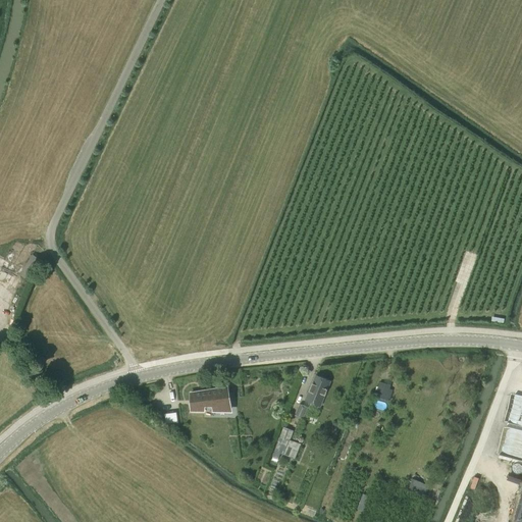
[(315,376),(306,400),(320,406),(329,381),(315,376)]
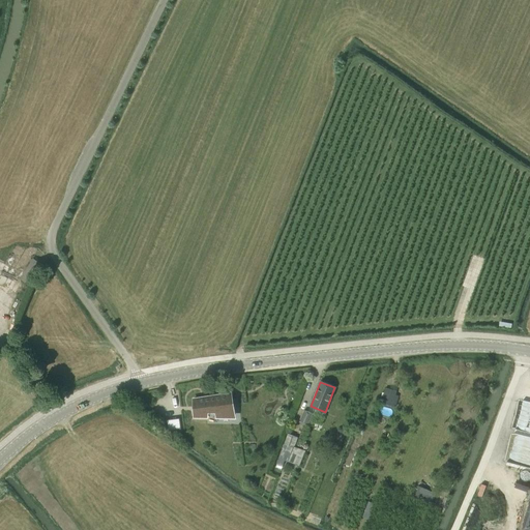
[(395,407),(399,395),(395,395),(396,391),(385,388),(382,403),(395,407)]
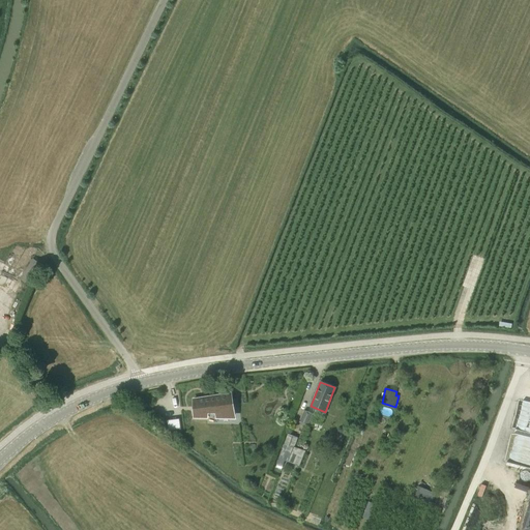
[(230,394),(194,399),(195,407),(196,407),(196,416),(207,416),(207,411),(216,411),(216,416),(233,416),(230,394)]
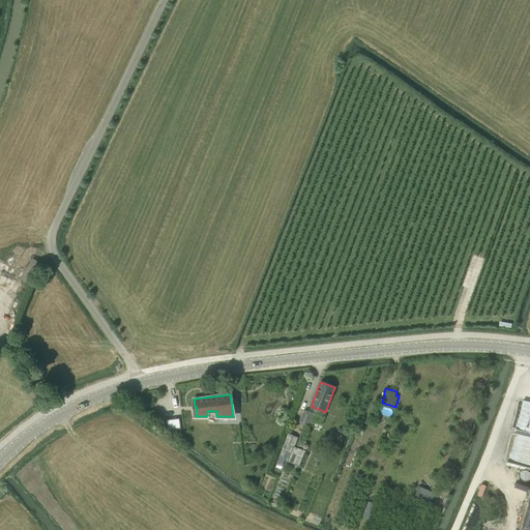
[(304,411),(300,419),(308,423),(312,414),(304,411)]
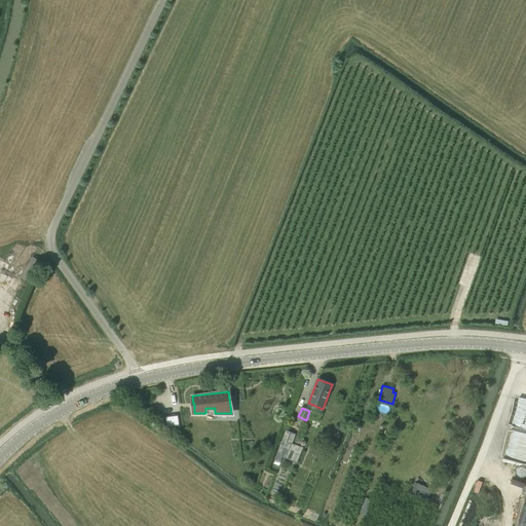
[(179,425),(178,415),(165,417),(166,427),(179,425)]
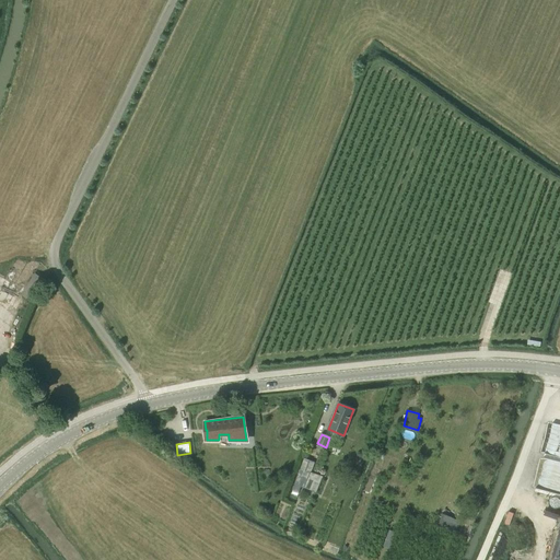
[(304,458),(294,483),(316,491),(322,477),(311,473),(314,463),(304,458)]
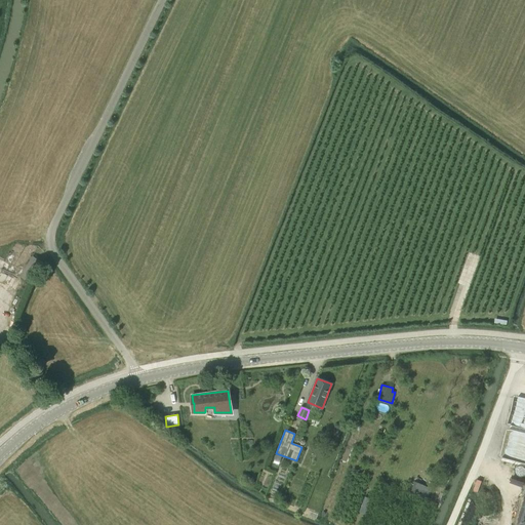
[(411,489),(429,496),(432,487),(414,481),(411,489)]
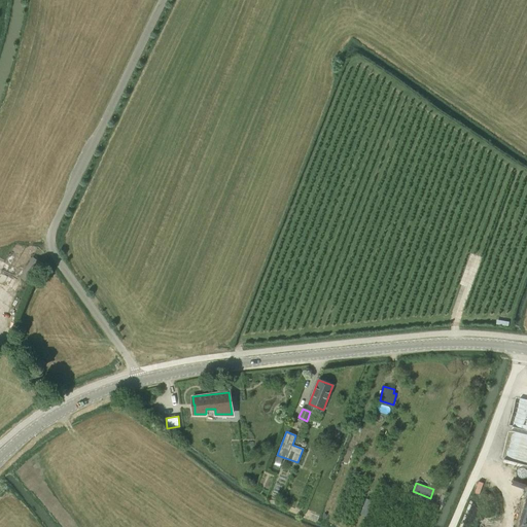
[(365,500),(363,507),(370,511),(373,502),(365,500)]
